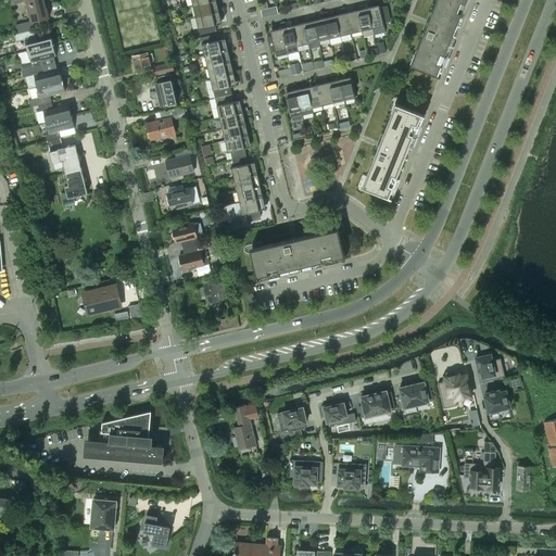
[(49,17),(43,0),(10,0),(12,3),(24,0),(25,0),(32,21),(32,22),(33,22),(49,17)]
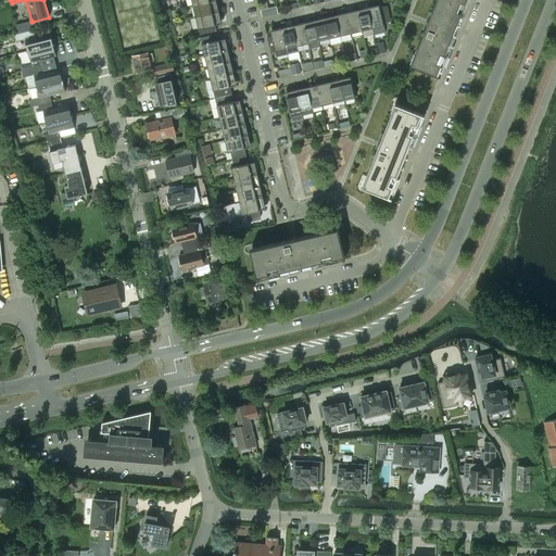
[(216,0),(192,5),(196,17),(219,11),(216,0)]
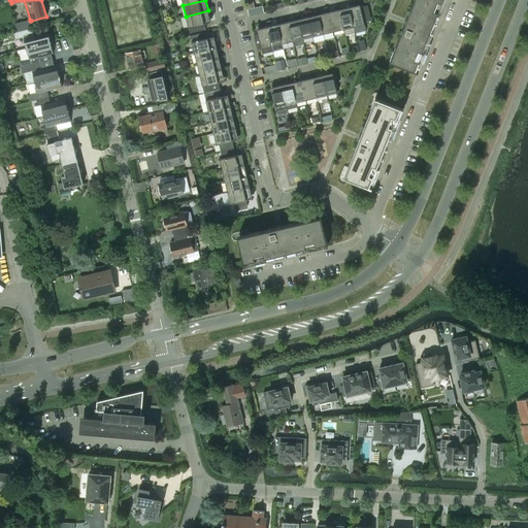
[(393,52),(390,62),(393,63),(415,71),(419,62),(421,63),(425,53),(429,36),(432,28),(441,12),(444,3),(442,1),(442,0),(414,0),(409,12),(413,13),(405,32),(402,31),(394,51),(393,52)]
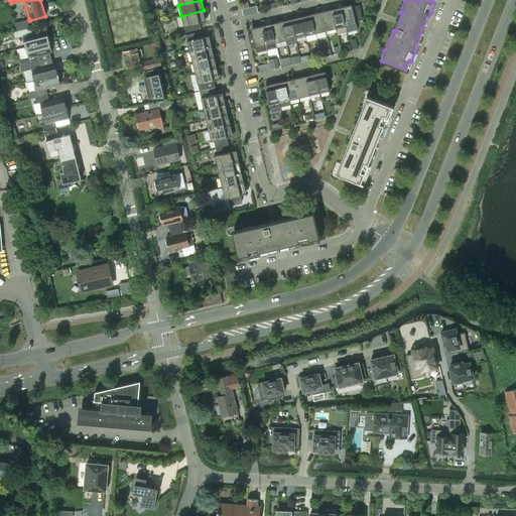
[(363,19),(359,5),(352,7),(352,4),(341,7),(347,32),(358,29),(356,21),(363,19)]
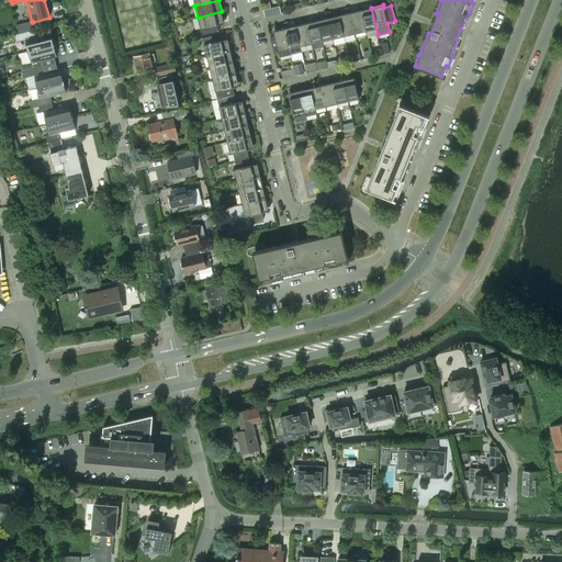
[(371,8),(368,9),(361,10),(366,31),(367,37),(378,35),(371,8)]
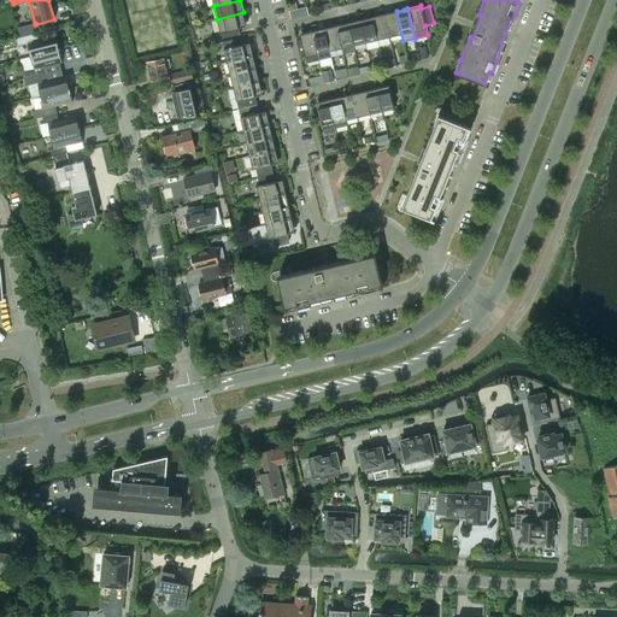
[(397,11),(388,13),(385,15),(389,37),(401,34),(397,11)]
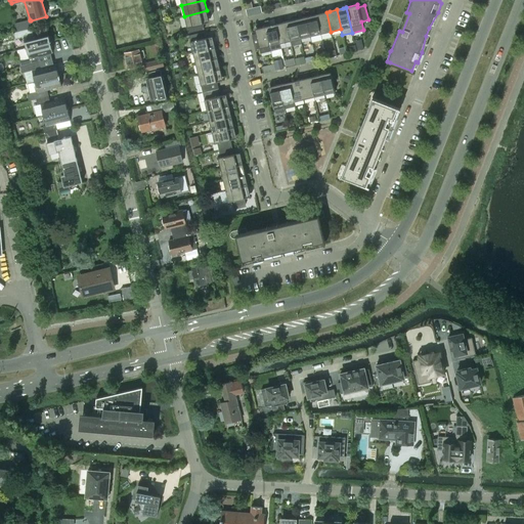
[(207,10),(184,16),(188,33),(204,29),(203,24),(209,22),(207,10)]
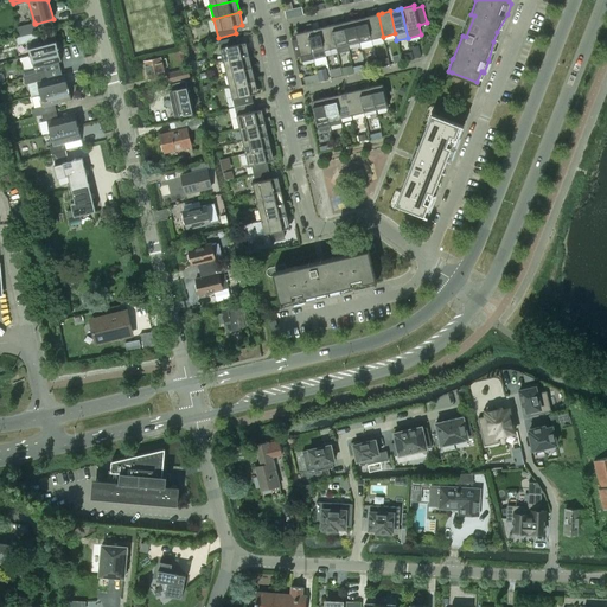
[(378,14),(366,17),(371,39),(383,37),(378,14)]
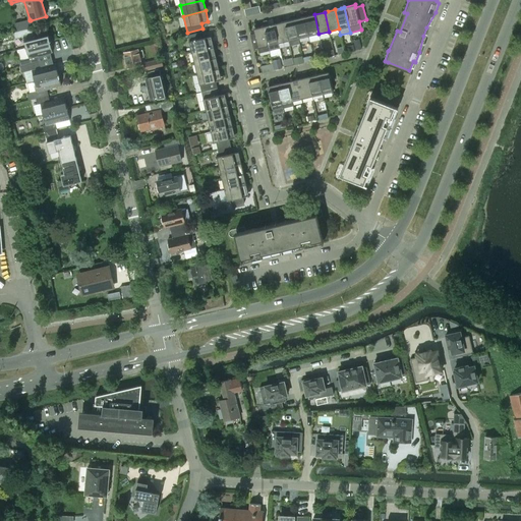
[(314,14),(307,15),(304,16),(308,36),(319,34),(314,14)]
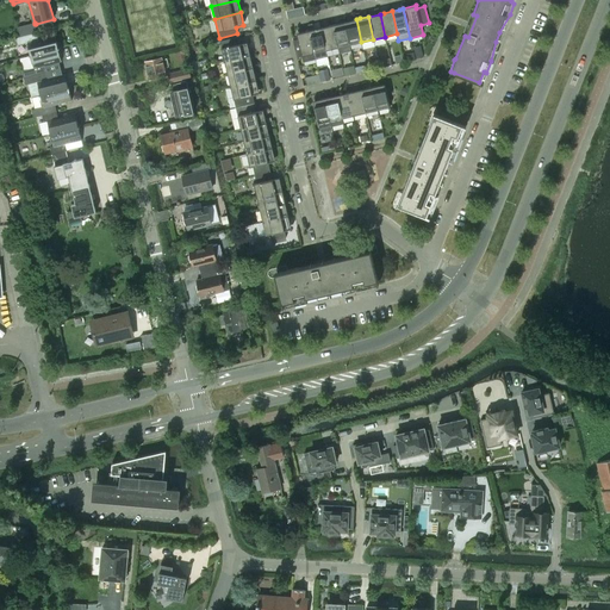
[(356,19),(352,20),(344,23),(349,45),(361,42),(356,19)]
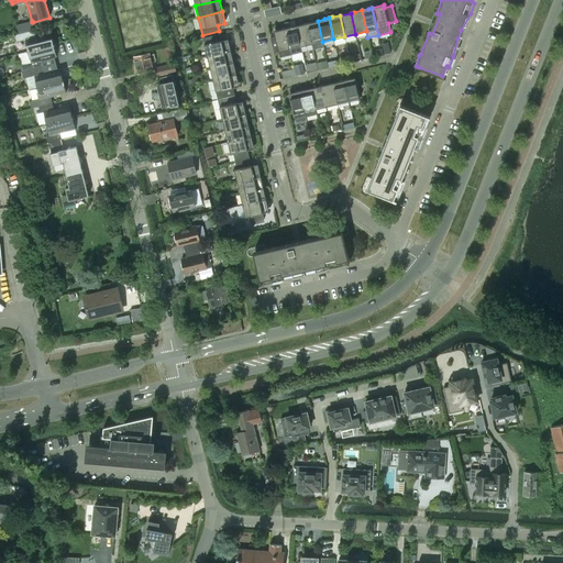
[(35,29),(33,22),(32,22),(32,21),(17,24),(19,33),(35,29)]
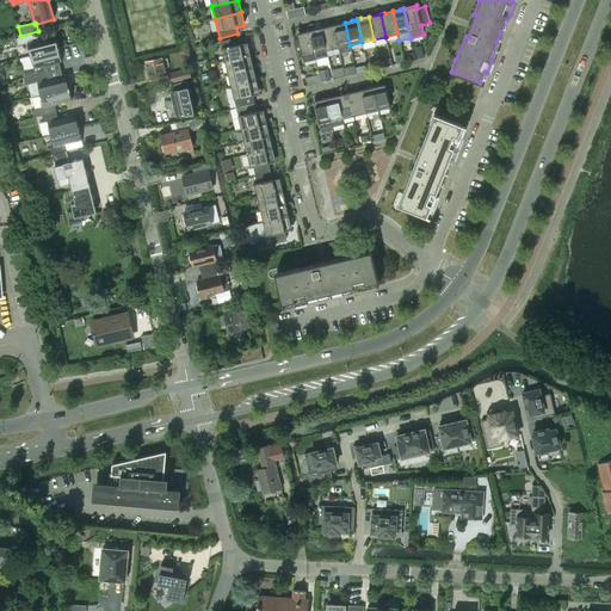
[(345,23),(337,24),(333,25),(338,48),(340,54),(351,50),(350,45),(345,23)]
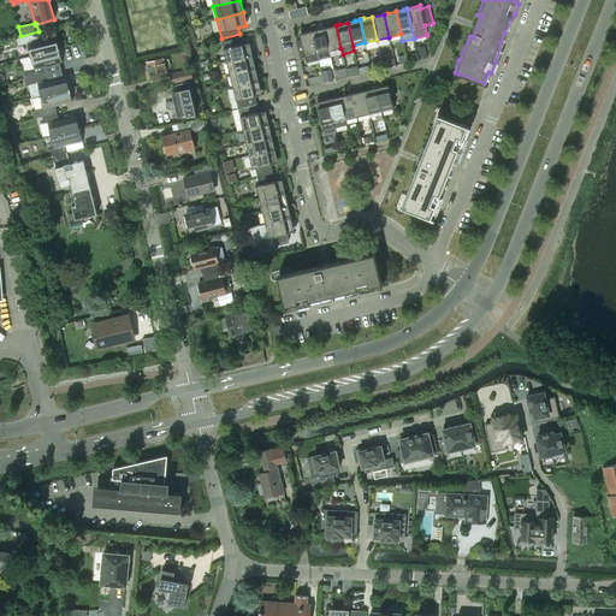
[(336,25),(331,27),(324,28),(329,51),(341,48),(336,25)]
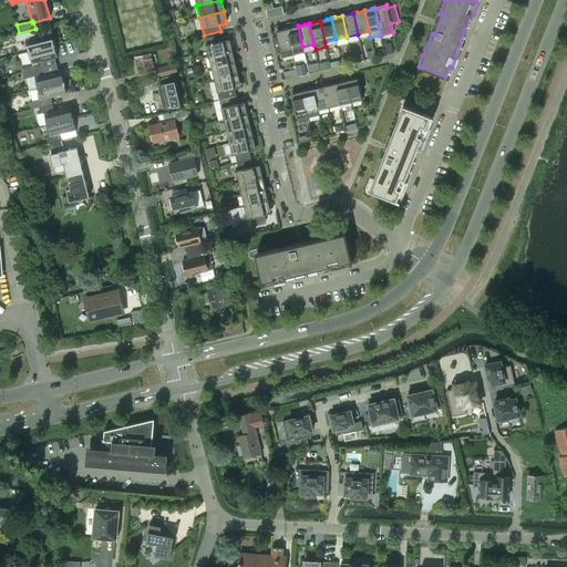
[(298,26),(287,29),(292,50),(302,47),(298,26)]
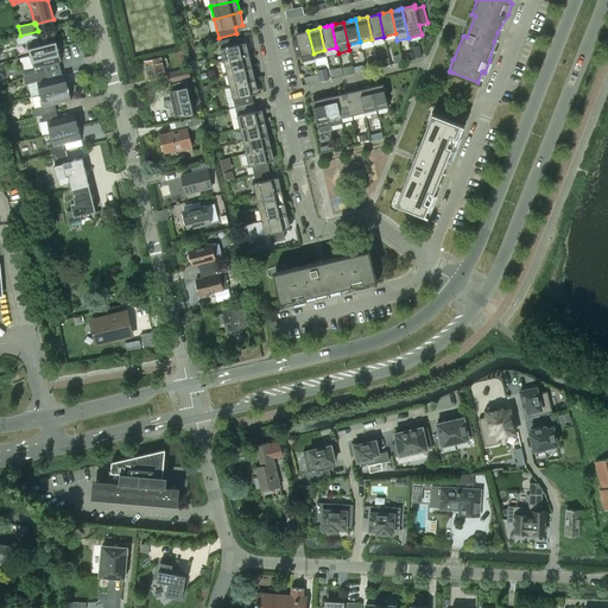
[(296,33),(296,37),(297,39),(301,56),(314,54),(308,31),(296,33)]
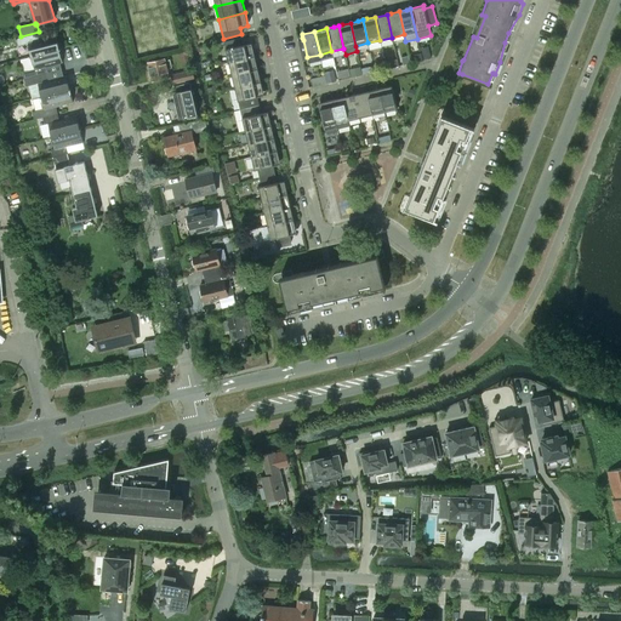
[(28,44),(32,56),(60,49),(56,35),(39,40),(38,33),(16,39),(18,46),(28,44)]
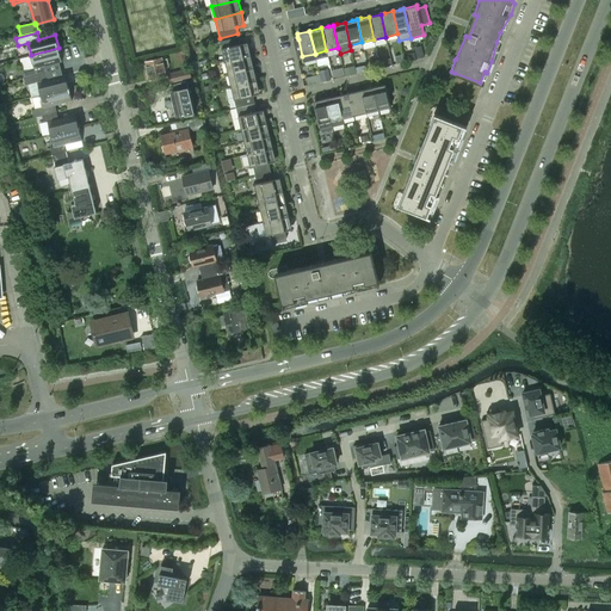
[(220,41),(224,61),(251,55),(247,42),(240,44),(239,37),(220,41)]
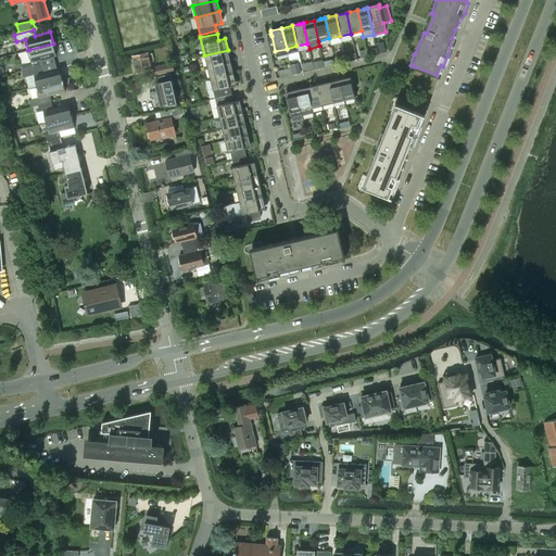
[(386,52),(383,41),(377,43),(379,54),(386,52)]
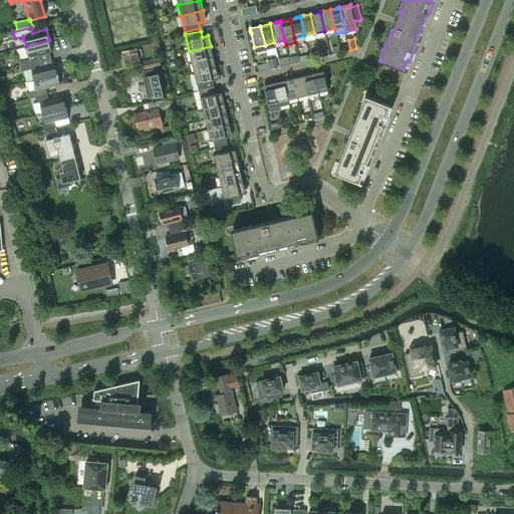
[(52,51),(49,40),(26,46),(28,57),(38,55),(52,51)]
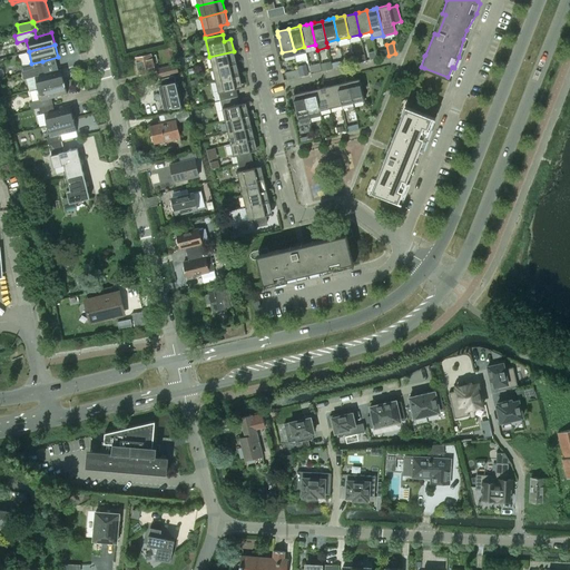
[(165,48),(168,59),(176,58),(173,46),(165,48)]
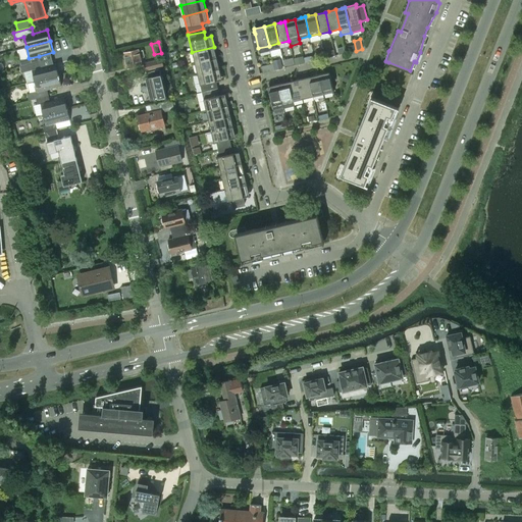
[(214,47),(192,52),(195,63),(216,58),(214,47)]
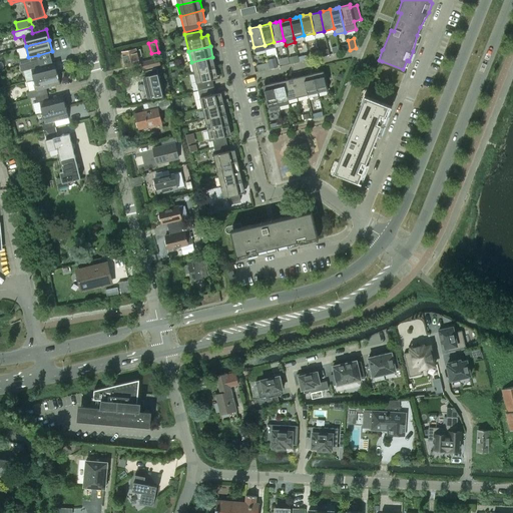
[(139,63),(135,48),(121,51),(124,67),(139,63)]
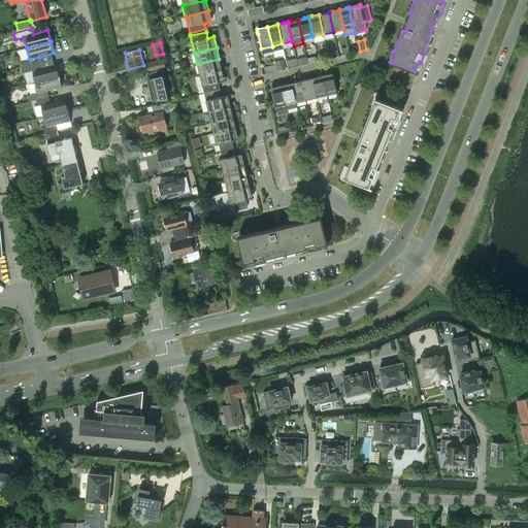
[(327,52),(319,54),(321,61),(329,59),(328,53),(327,52)]
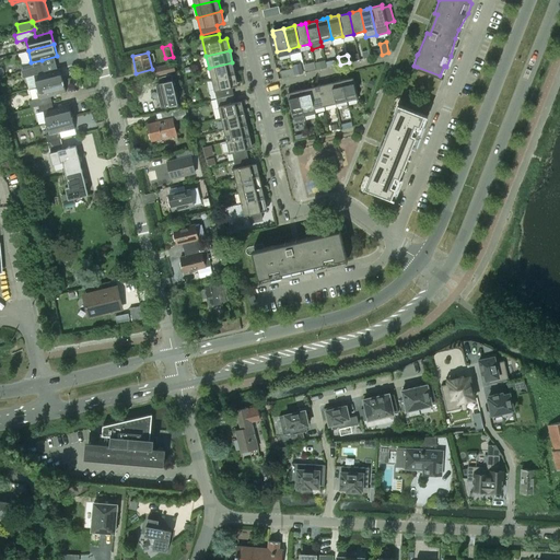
[(43,66),(42,60),(31,62),(27,63),(20,65),(22,71),(30,69),(43,66)]
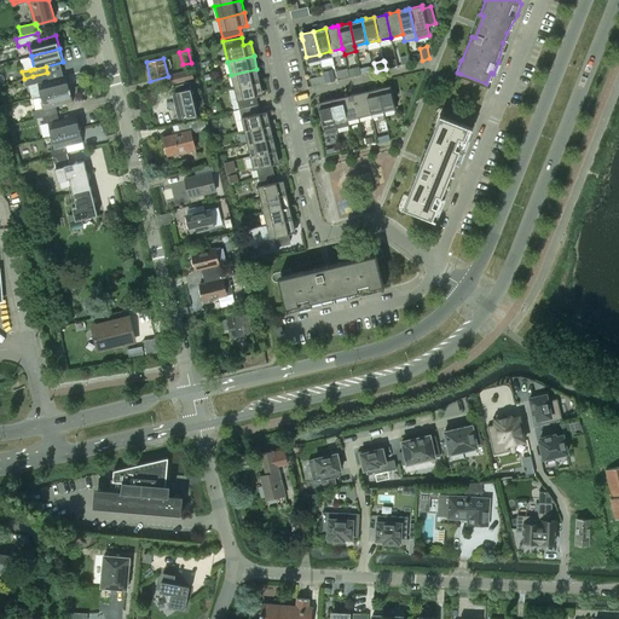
[(359,67),(348,69),(350,77),(354,76),(362,74),(360,68),(359,67)]
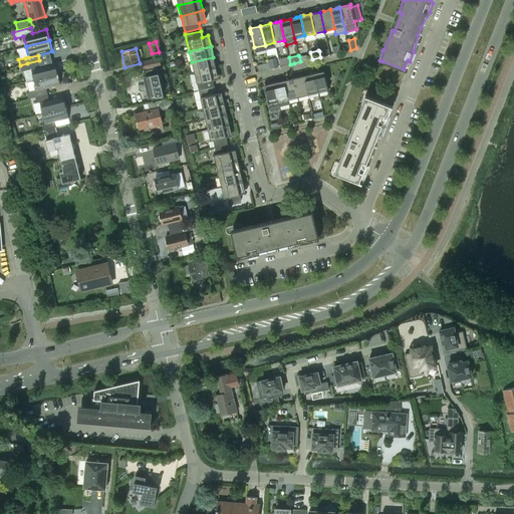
[(289,63),(288,56),(279,58),(280,65),(289,63)]
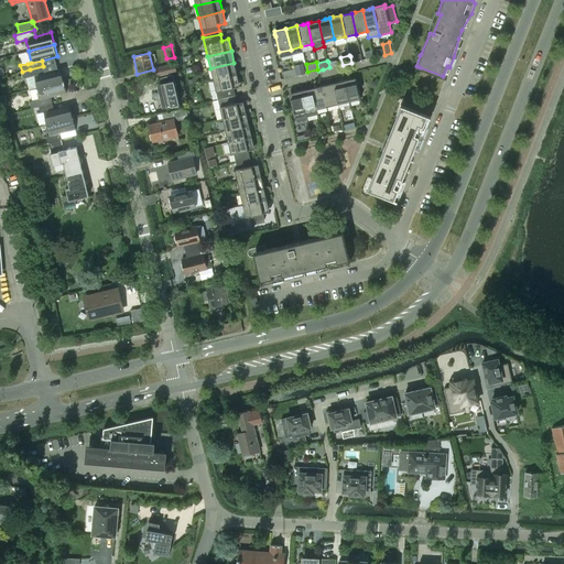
[(175,63),(170,64),(155,68),(156,76),(176,72),(175,63)]
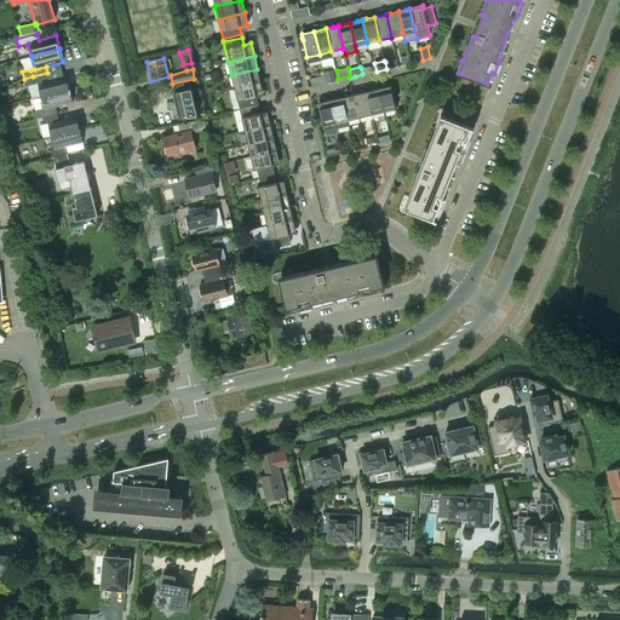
[(257,69),(231,75),(234,87),(260,81),(257,69)]
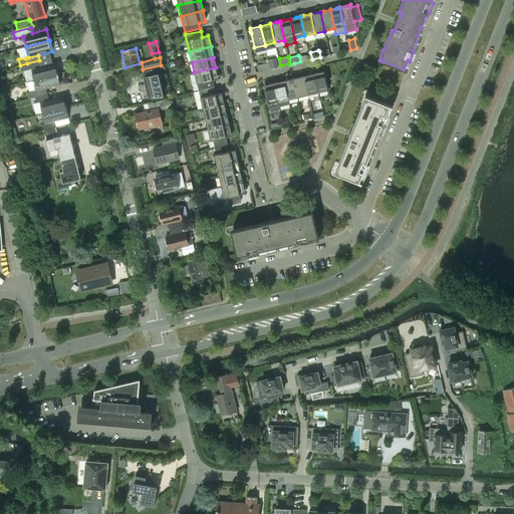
[(278,67),(276,57),(269,59),(271,68),(278,67)]
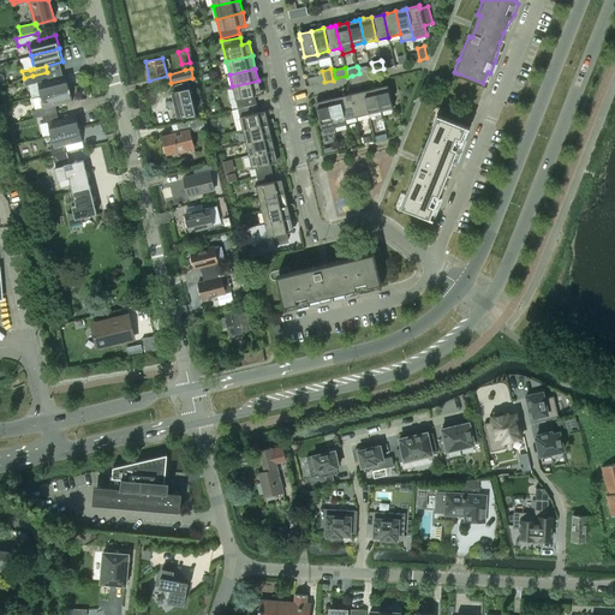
[(47,72),(33,76),(24,78),(25,85),(37,83),(41,95),(69,88),(65,75),(48,79),(47,72)]
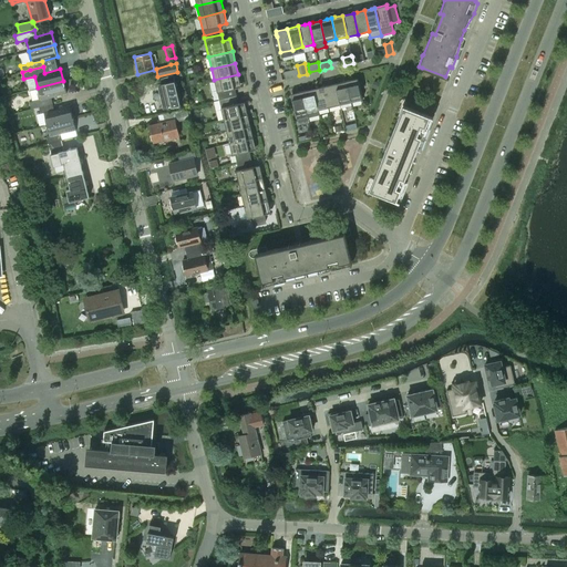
[(297,69),(284,71),(286,79),(298,75),(297,69)]
